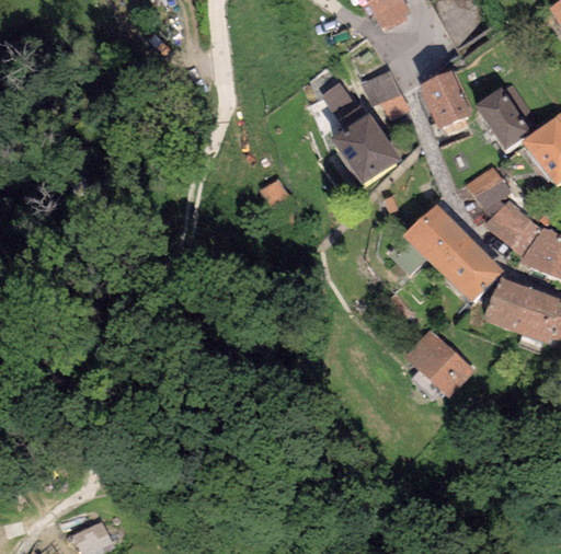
[(410,11),(403,0),(364,0),(380,27),(410,11)]
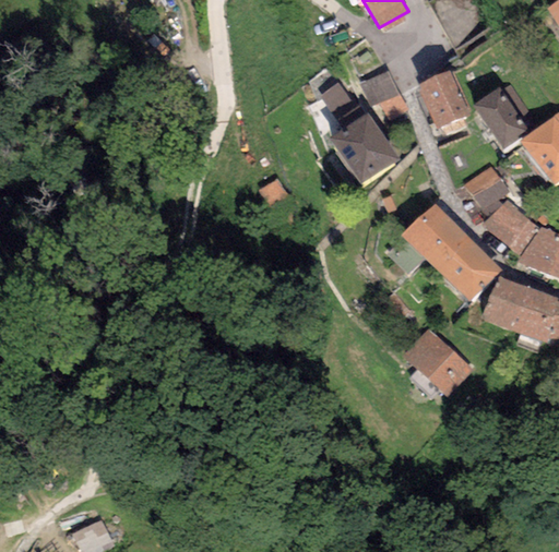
[(557,0),(547,8),(558,25),(558,0),(557,0)]
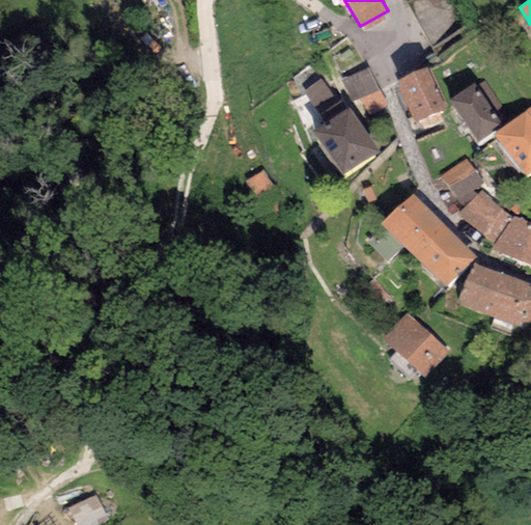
[(370,65),(342,79),(361,116),(389,103),(370,65)]
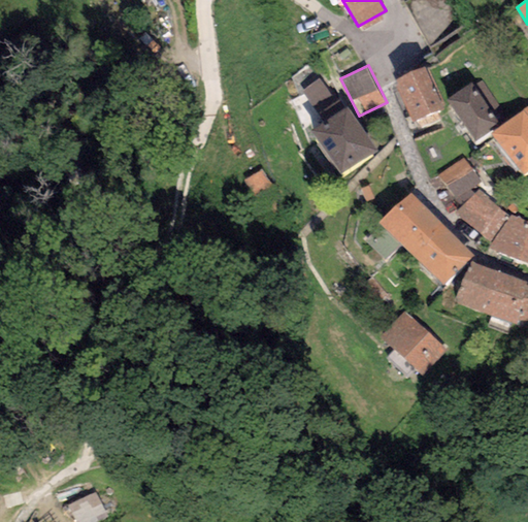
[(443,106),(423,67),(394,83),(415,121),(443,106)]
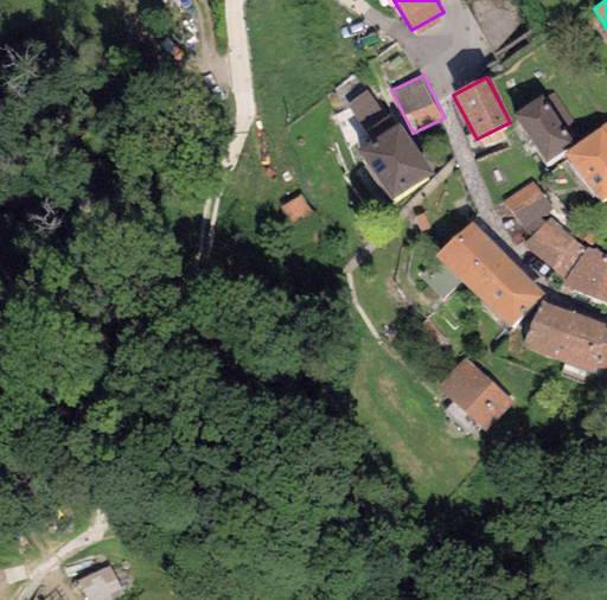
[(583,127),(553,87),(512,116),(548,161),(574,142),(570,138),(583,127)]
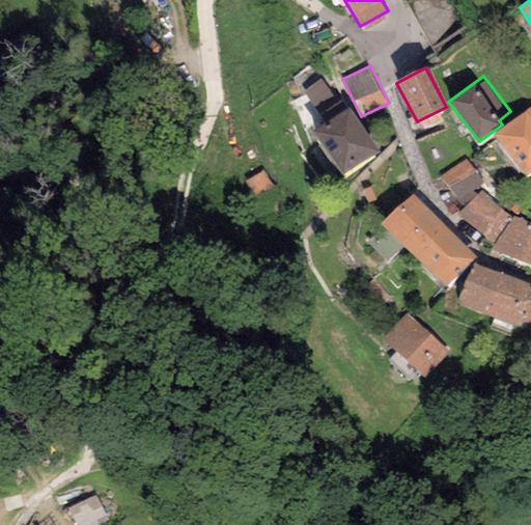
[(530,104),(493,136),(526,176),(530,172),(530,104)]
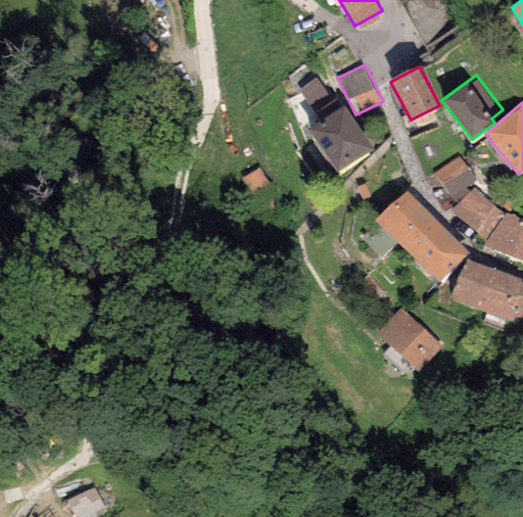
[(373,149),(341,107),(306,132),(337,175),(373,149)]
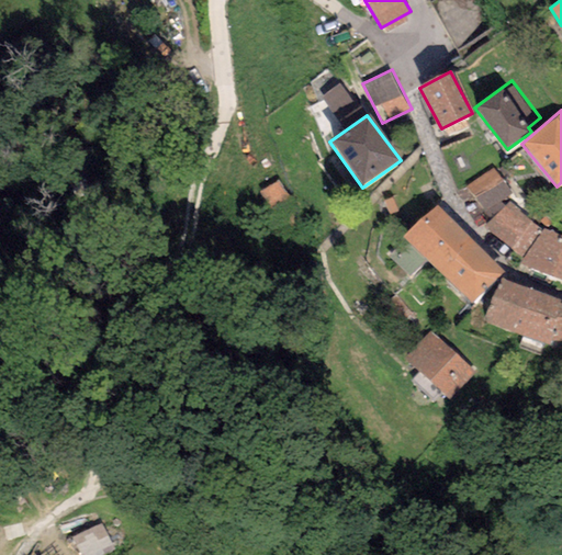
[(513,190),(494,163),(467,183),(484,210),(513,190)]
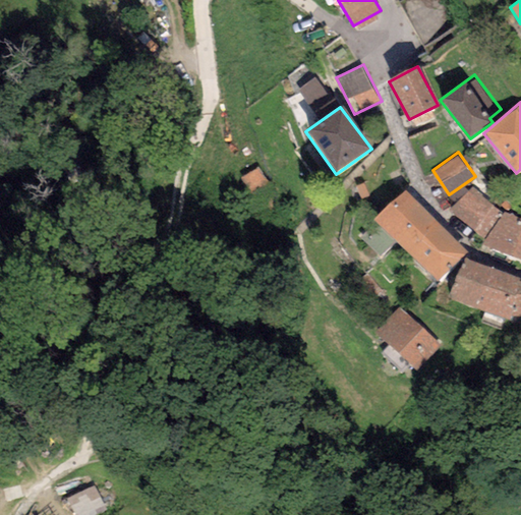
[(484,236),(502,208),(471,183),(450,208),(484,236)]
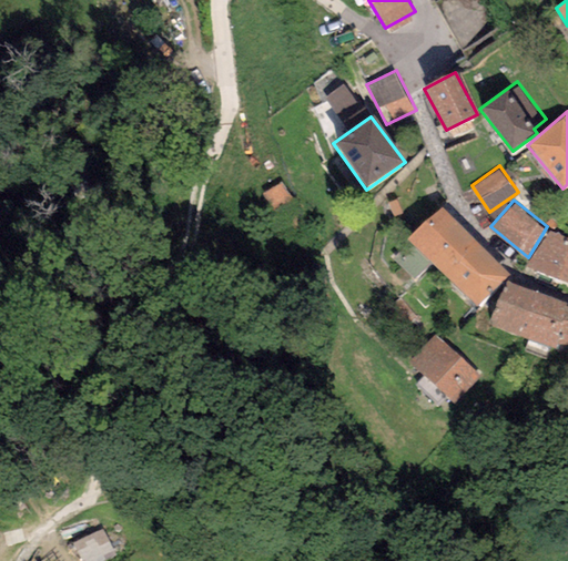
[(510,273),(442,206),(407,241),(476,307),(510,273)]
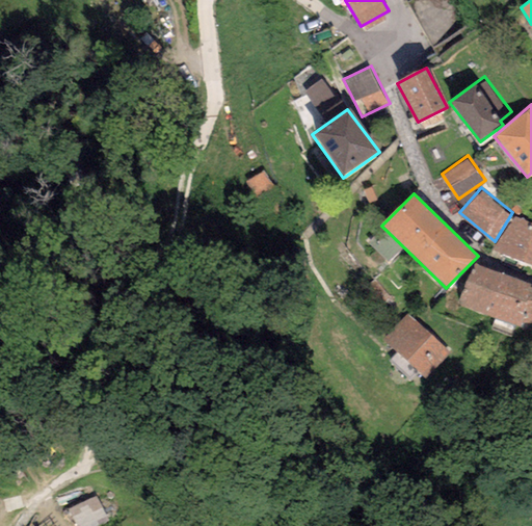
[(531,220),(512,212),(495,241),(491,247),(531,265),(531,220)]
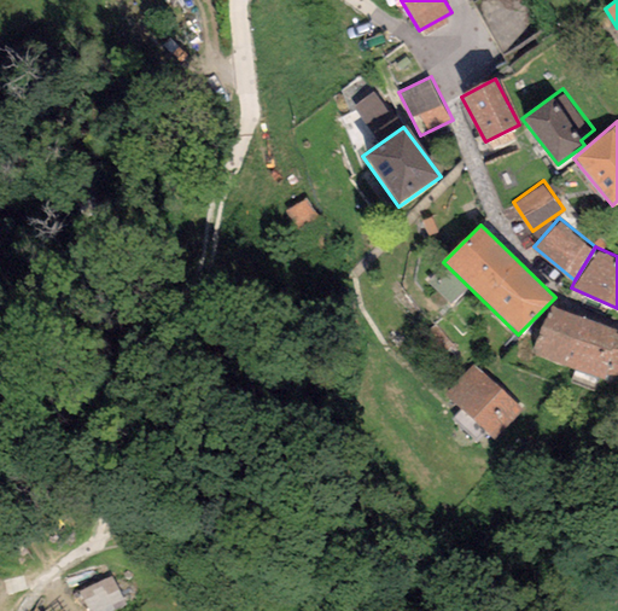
[(617,329),(552,307),(534,358),(605,380),(606,374),(617,374),(617,331),(617,332),(617,329)]
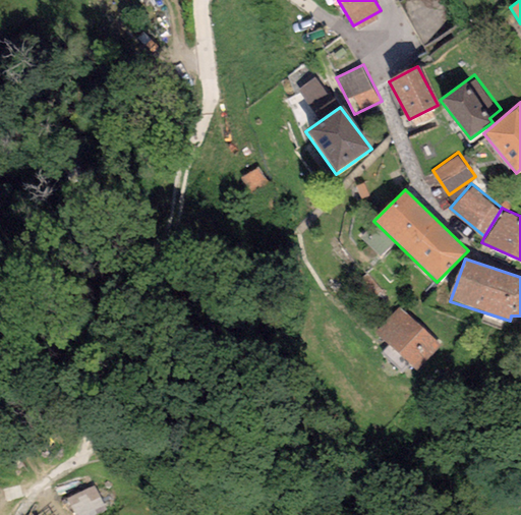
[(439,342),(398,305),(375,330),(416,367),(439,342)]
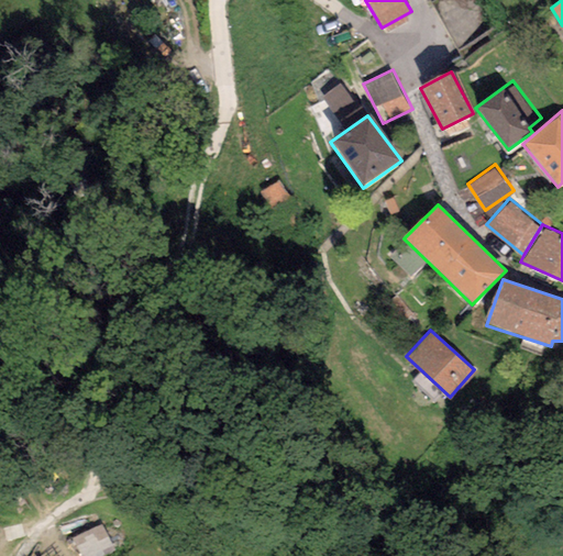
[(101,518),(70,534),(83,555),(90,555),(116,543),(101,518)]
